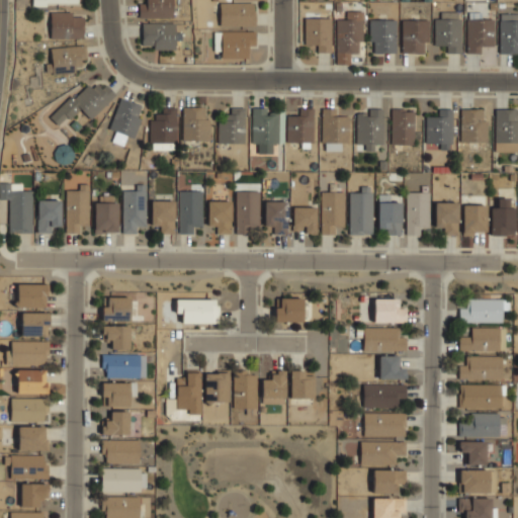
[(172,0),(147,0),(147,1),(139,1),(139,16),(172,16),(172,0)]
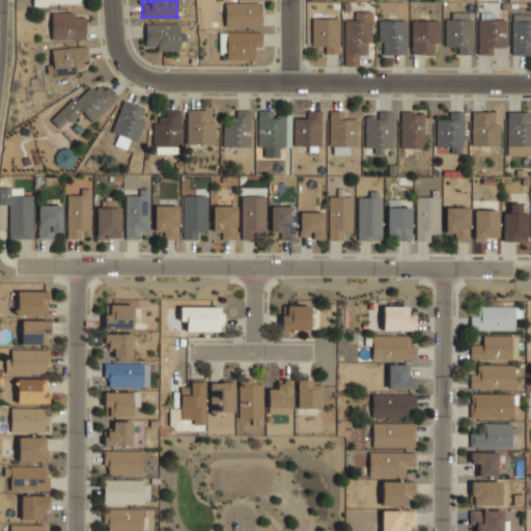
[(225,26),(259,26),(260,3),(225,2),(225,26)]
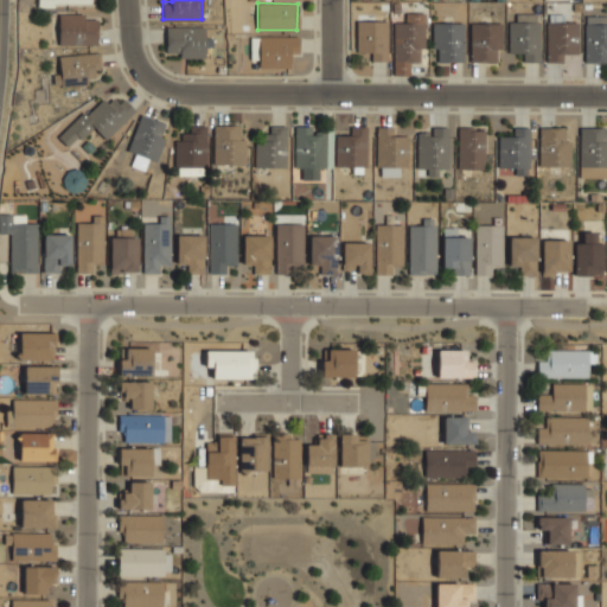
[(394,23),(393,75),(409,75),(409,62),(419,63),(420,49),(425,49),(425,13),(406,13),(406,23),(394,23)]
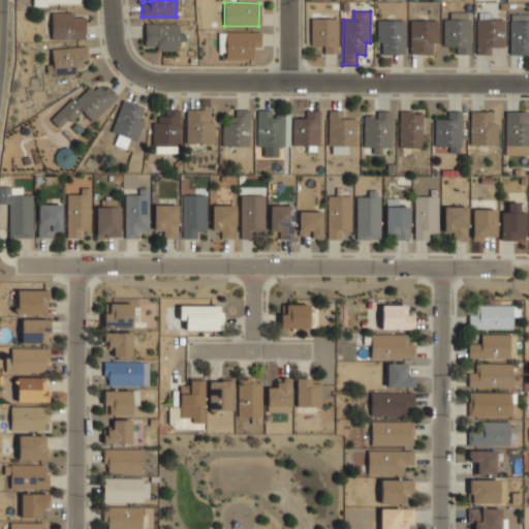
[(52,39),(85,39),(85,17),(73,17),(73,12),(51,12),(52,39)]
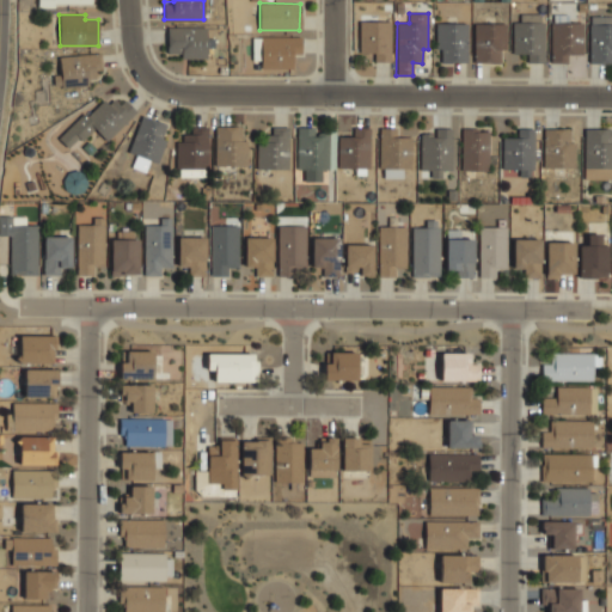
[(544,14),(514,14),(514,54),(527,54),(527,63),(543,63),(544,14)]
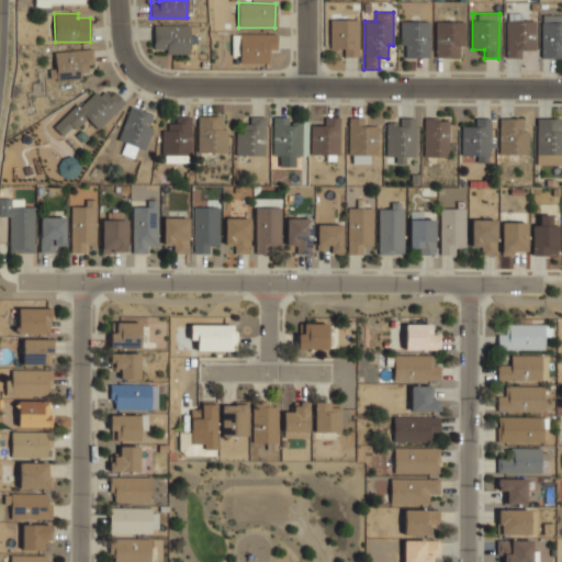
[(561,14),(541,14),(541,58),(561,58),(561,22),(561,14)]
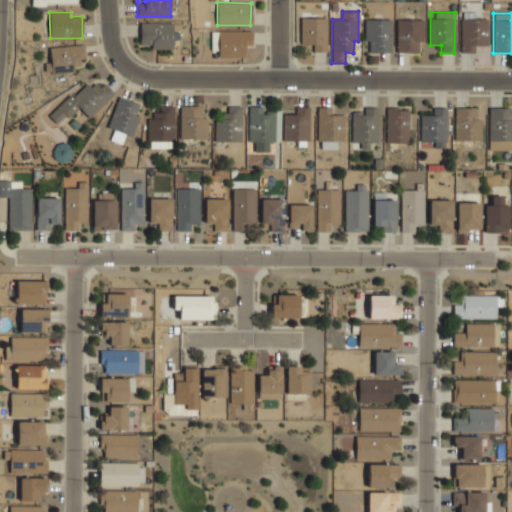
[(300,44),(313,44),(313,52),(326,52),(327,18),(301,17),(300,44)]
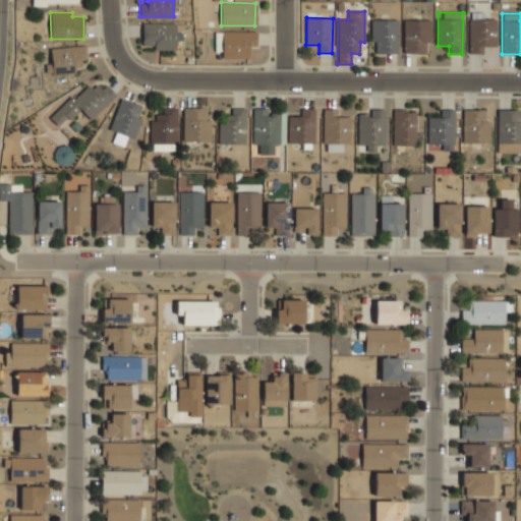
[(497,46),(496,18),(468,19),(469,54),(483,53),(483,47),(497,46)]
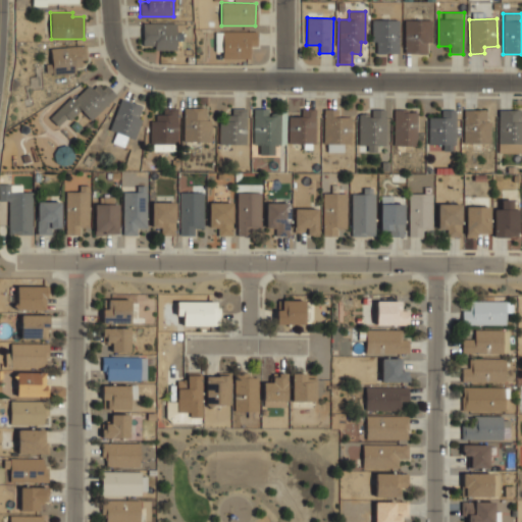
[(372,19),(371,43),(376,43),(375,53),(398,54),(399,20),(372,19)]
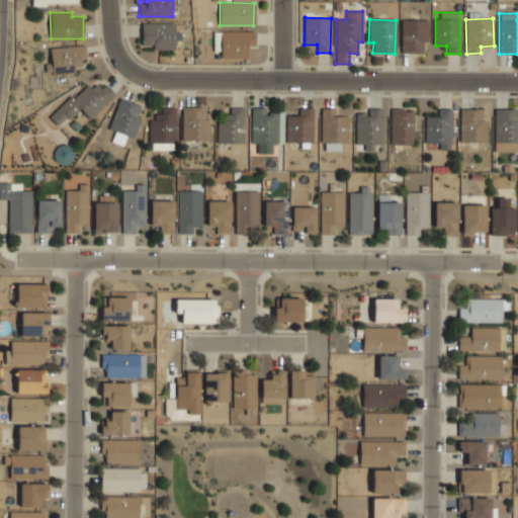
[(401,53),(423,54),(423,41),(427,42),(428,20),(402,20),(401,53)]
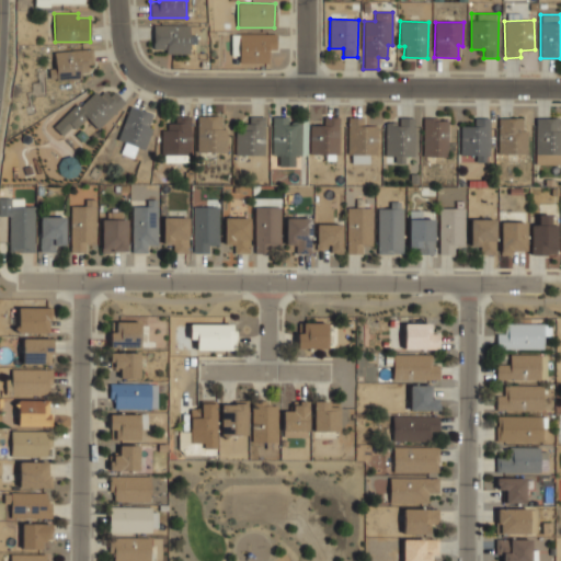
[(189,54),(189,25),(153,25),(153,49),(164,49),(164,54),(189,54)]
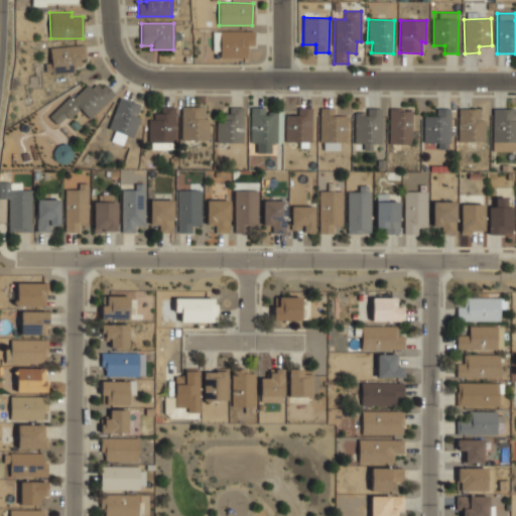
[(49,47),(50,62),(45,63),(45,73),(81,71),(81,59),(85,58),(84,45),(49,47)]
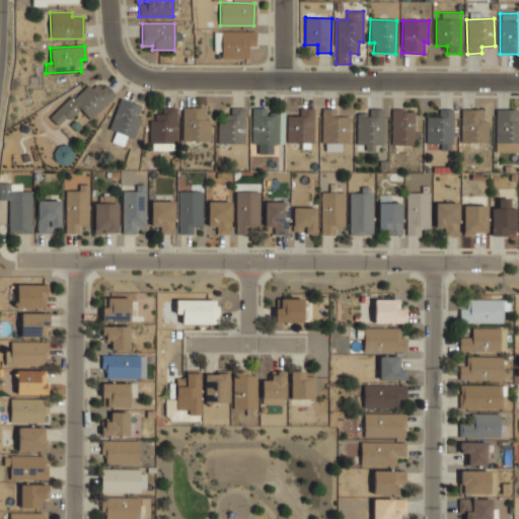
[(116,94),(104,84),(98,91),(87,80),(51,119),(60,127),(78,107),(90,120),(116,94)]
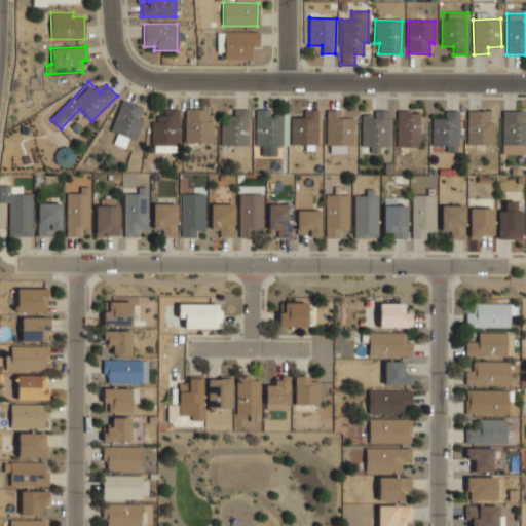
[(136,140),(143,119),(140,118),(143,106),(121,99),(111,132),(117,134),(113,144),(124,148),(128,138),(136,140)]
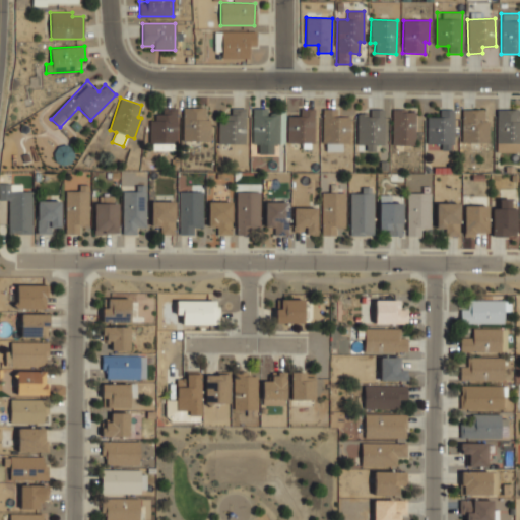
[(209,141),(210,119),(205,119),(206,108),(183,107),(183,141),(209,141)]
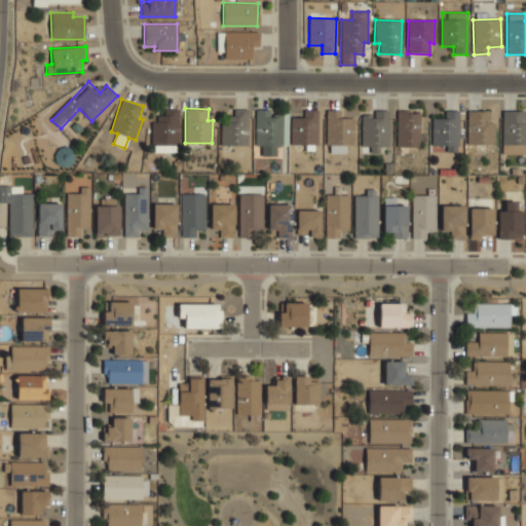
[(153,146),(179,146),(179,109),(163,109),(163,115),(152,115),(153,146)]
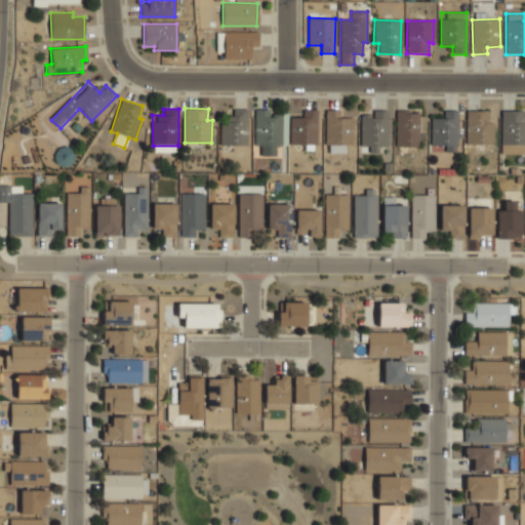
[(289,144),(317,145),(318,110),(304,109),(303,117),(290,117),(289,144)]
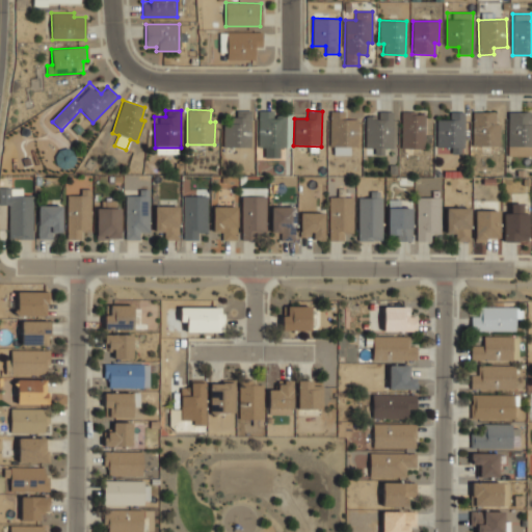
[(356,147),(357,120),(345,118),(345,111),(331,110),(329,154),(350,155),(350,145),(356,147)]
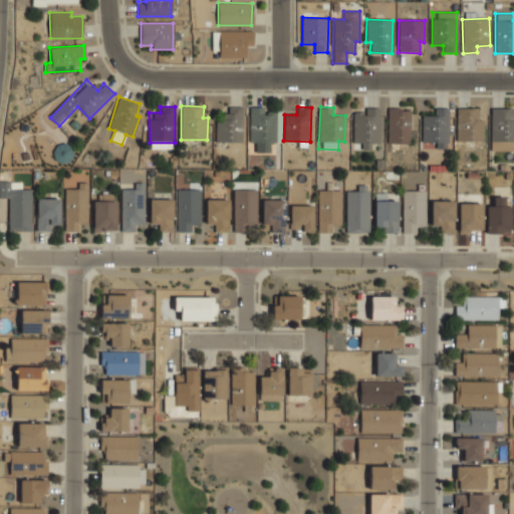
[(242,143),(242,107),(228,107),(228,113),(216,112),(216,142),(242,143)]
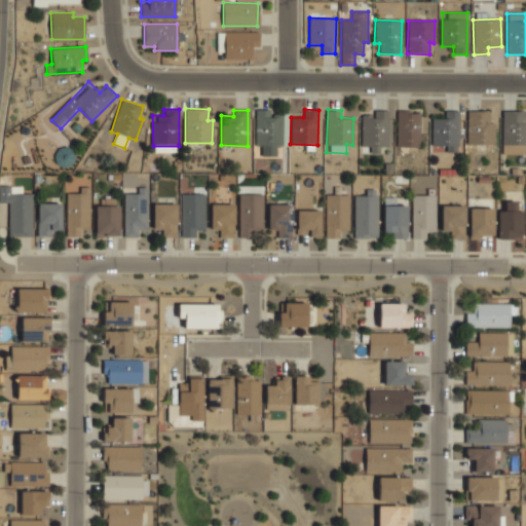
[(289,146),(288,114),(270,114),(270,110),(255,110),(256,146),(261,146),(262,156),(276,156),(275,146),(289,146)]
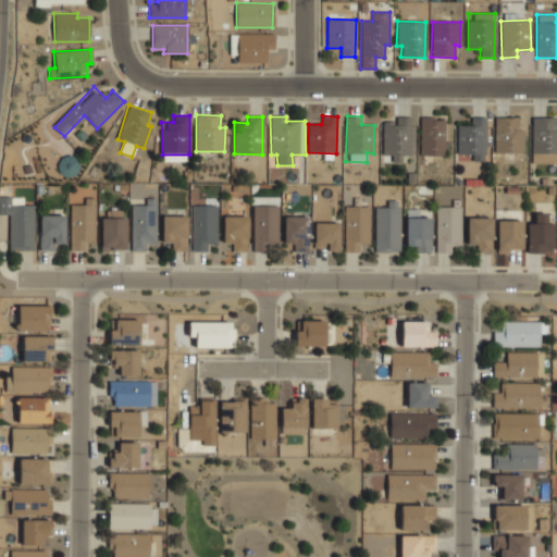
[(382,156),(392,156),(392,161),(401,161),(401,155),(411,155),(411,116),(396,116),(396,122),(383,122),(382,156)]
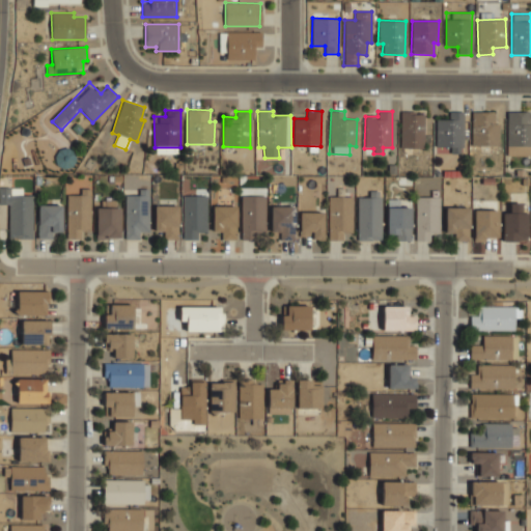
[(436,147),(450,147),(450,154),(463,154),(463,111),(449,112),(449,119),(436,119),(436,147)]
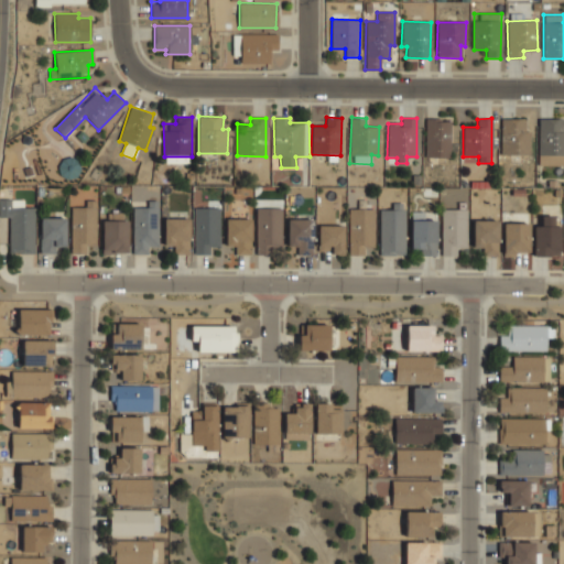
[(530,155),(530,130),(525,130),(525,119),(501,118),(500,154),(530,155)]
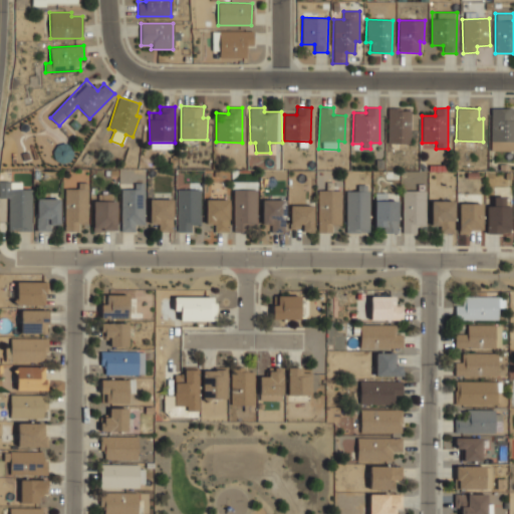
[(492,151),(513,150),(513,119),(513,120),(513,107),(490,108),(492,151)]
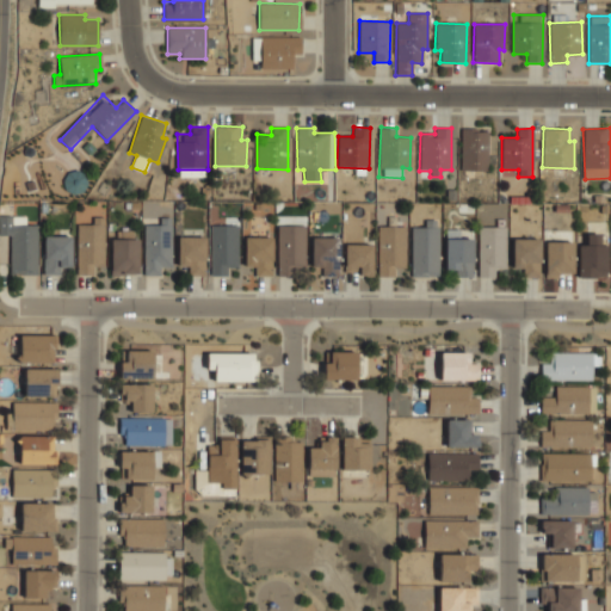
[(460,171),(487,171),(488,129),(461,129),(460,171)]
